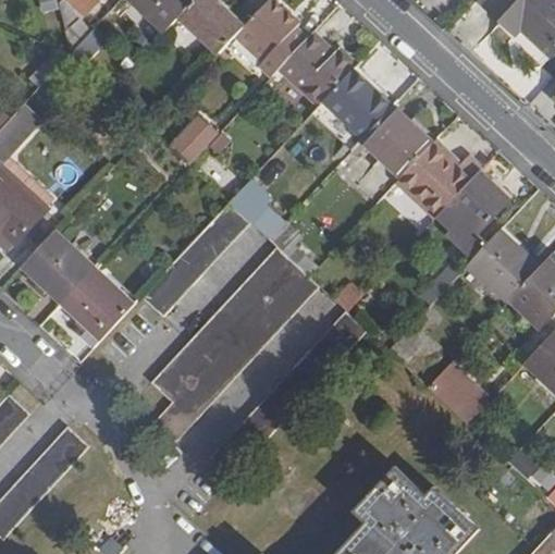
[(70,0),(85,13),(96,0),(70,0)]
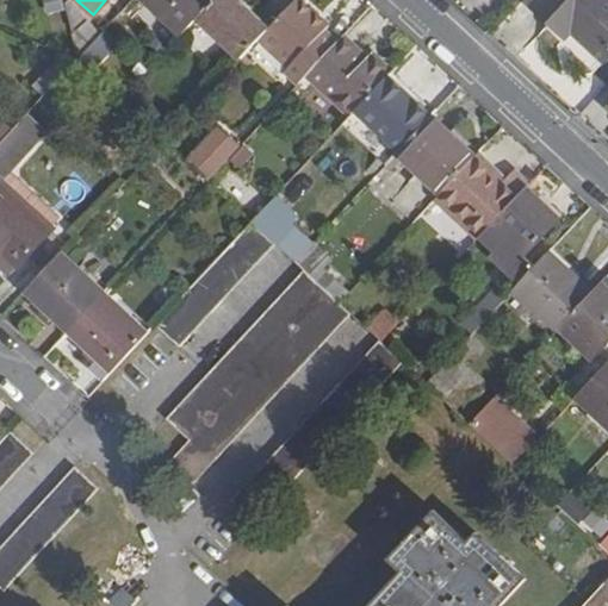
[(146,0),(181,32),(197,16),(211,0),(146,0)]
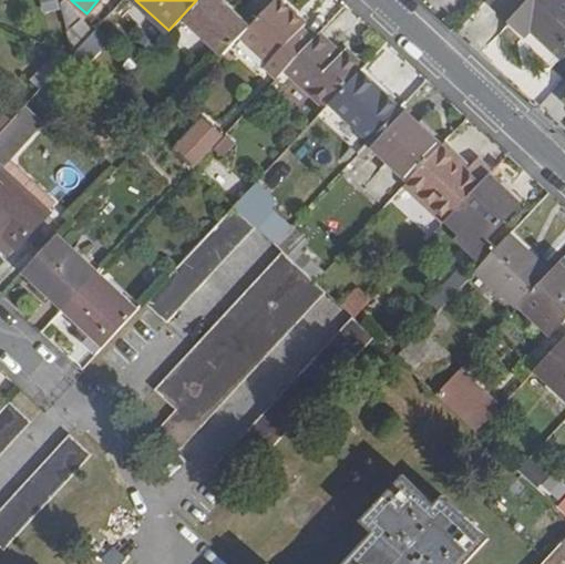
[(196,0),(183,14),(223,52),(239,33),(247,24),(221,0),(196,0)]
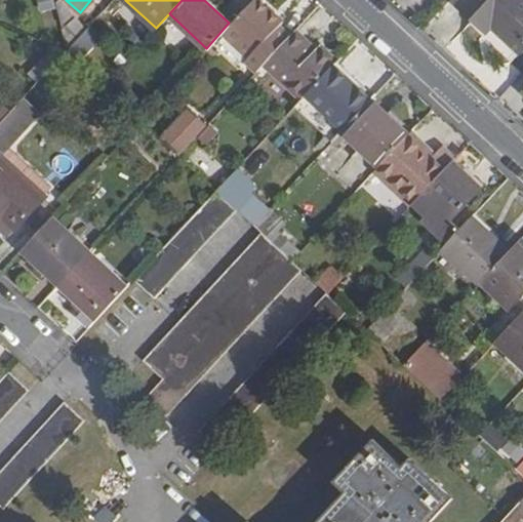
[(248,56),(246,59),(257,70),(264,64),(289,35),(279,24),(283,19),(262,0),(250,0),(229,23),(222,31),(248,56)]
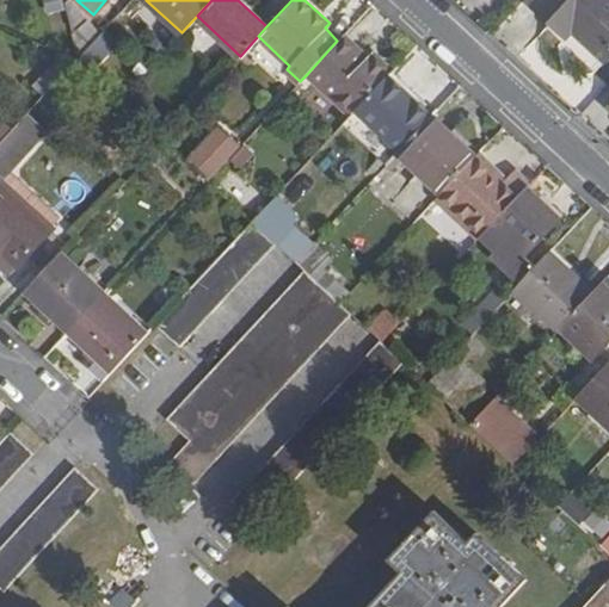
[(608,54),(608,0),(533,0),(530,4),(564,35),(571,28),(606,59),(608,54)]
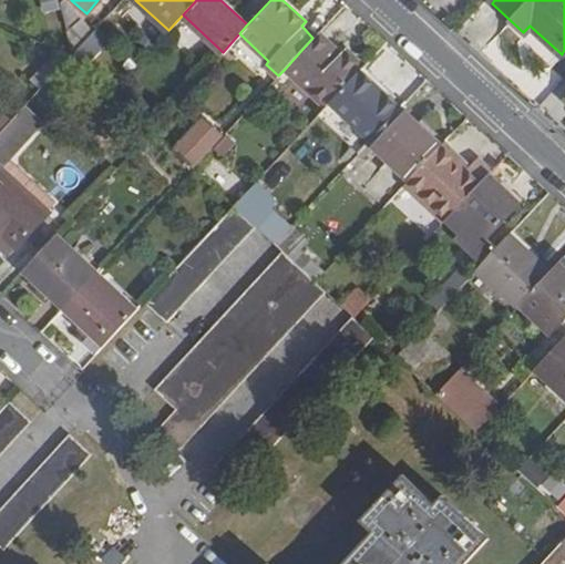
[(319,31),(312,38),(285,69),(325,106),(328,102),(360,68),(363,63),(346,47),(341,52),(319,31)]
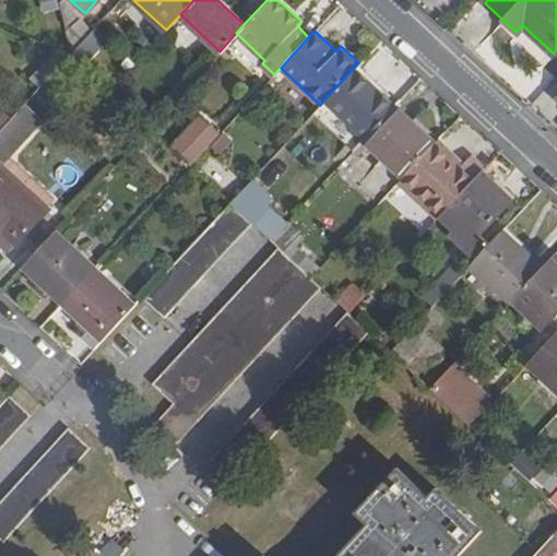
[(57,47),(30,75),(40,85),(70,52),(57,47)]
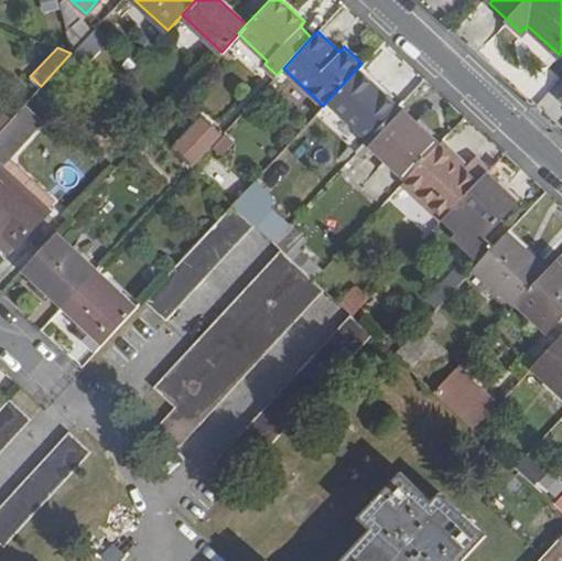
[(358,67),(326,101),(368,139),(400,106),(358,67)]
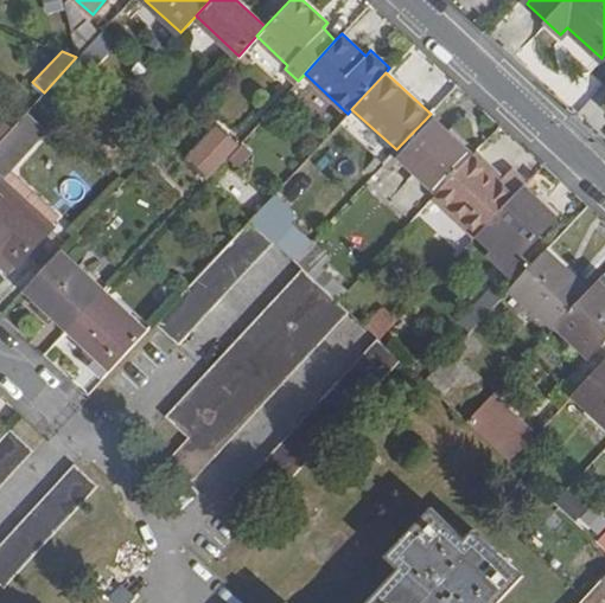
[(0,250),(16,265),(53,224),(0,178),(0,175),(1,173),(48,128),(27,110),(14,124),(0,139),(0,250)]
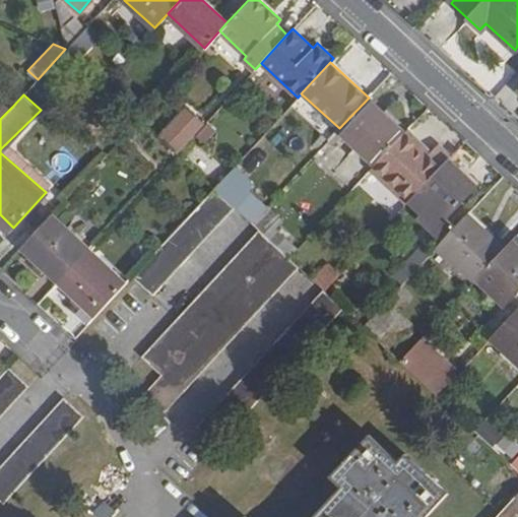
[(339,128),(337,130),(375,164),(404,132),(369,98),(339,128)]
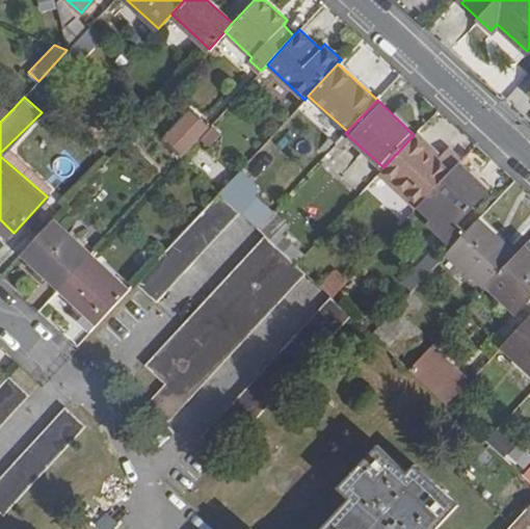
[(0,122),(12,109),(0,104),(0,122)]
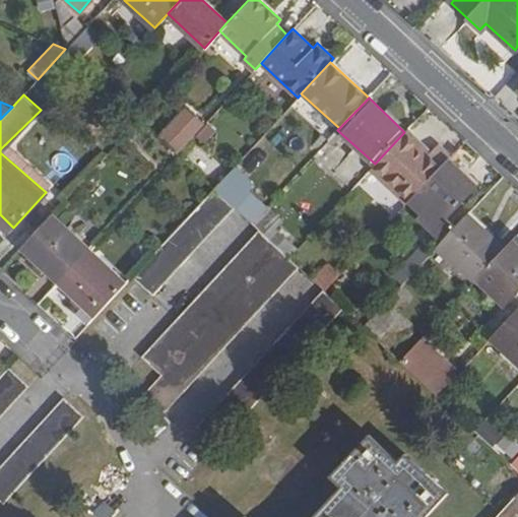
[(203,123),(183,105),(157,134),(177,151),(203,123)]
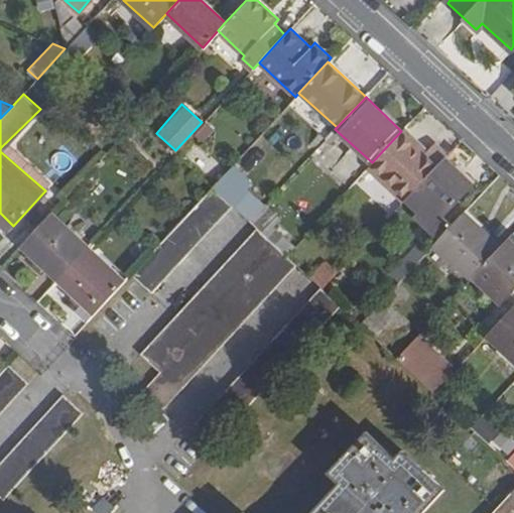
[(215,130),(205,121),(194,133),(204,142),(215,130)]
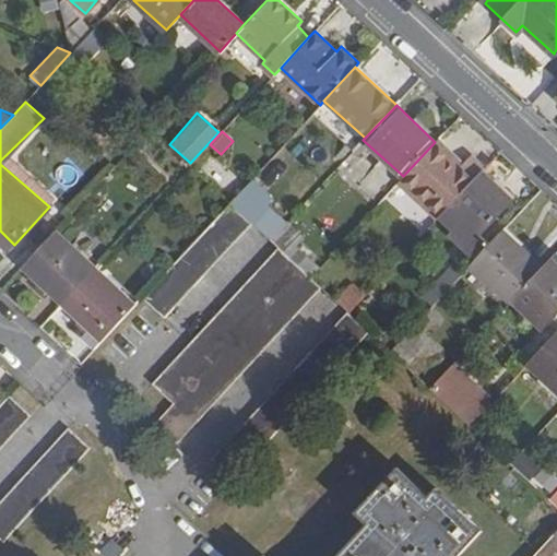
[(435,142),(403,176),(399,180),(439,216),(450,206),(482,170),(486,167),(472,154),(462,163),(437,139),(435,142)]
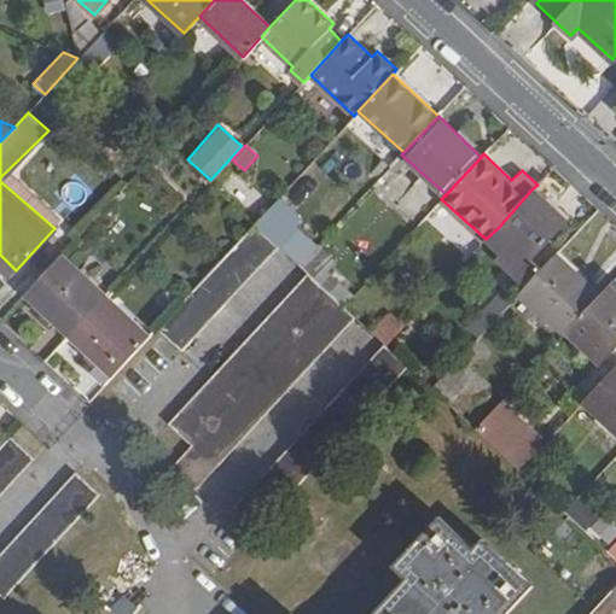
[(565,220),(533,188),(498,228),(529,257),(565,220)]
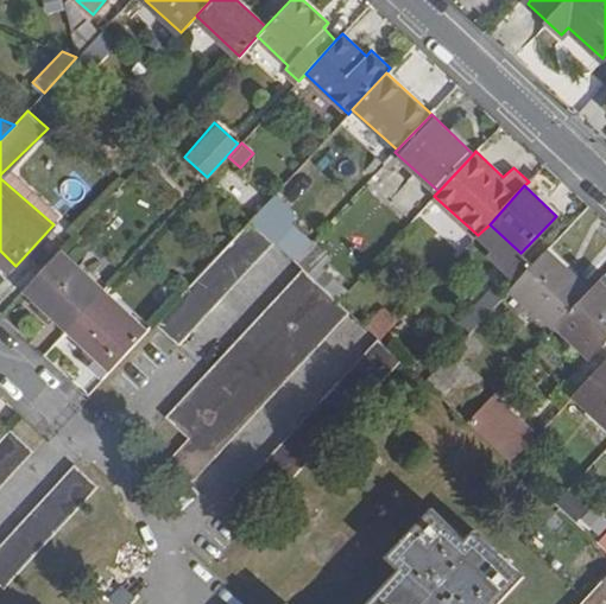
[(264,208),(253,220),(264,227),(273,216),(264,208)]
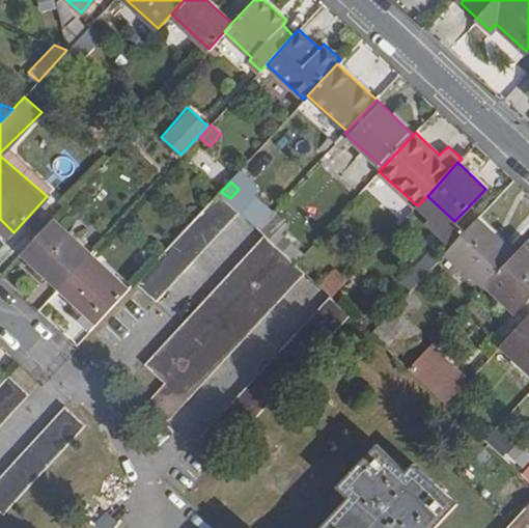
[(417,205),(414,210),(442,235),(451,245),(465,230),(454,221),(427,196),(417,205)]
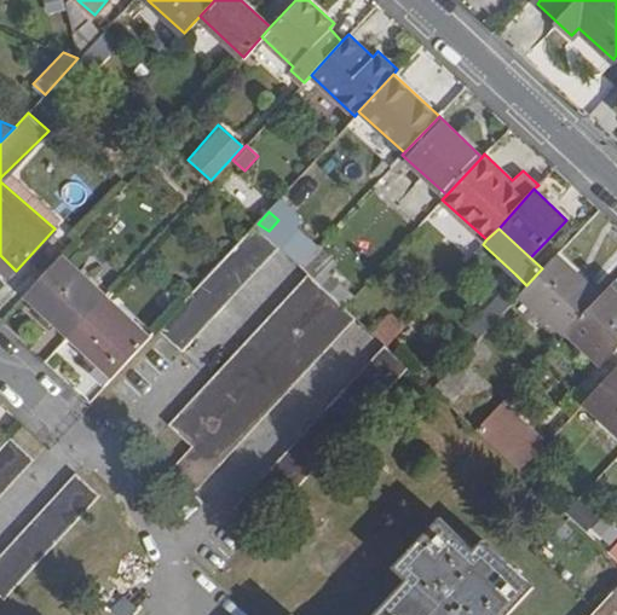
[(254,230),(162,328),(167,332),(182,344),(272,247),(254,230)]
